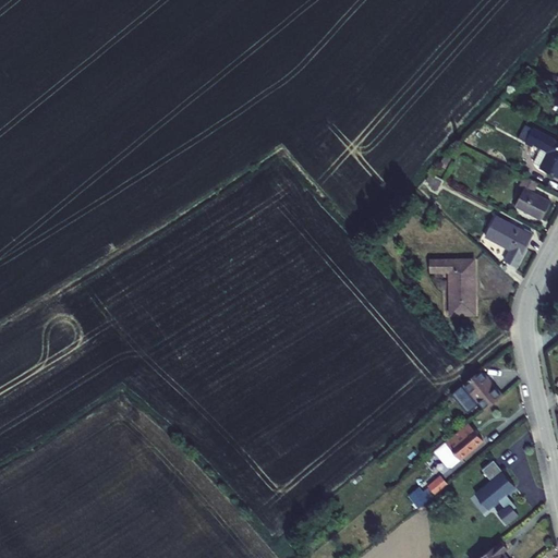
[(540,169),(557,178),(557,143),(532,130),(524,144),(532,148),(534,145),(541,148),(533,165),(540,169)]
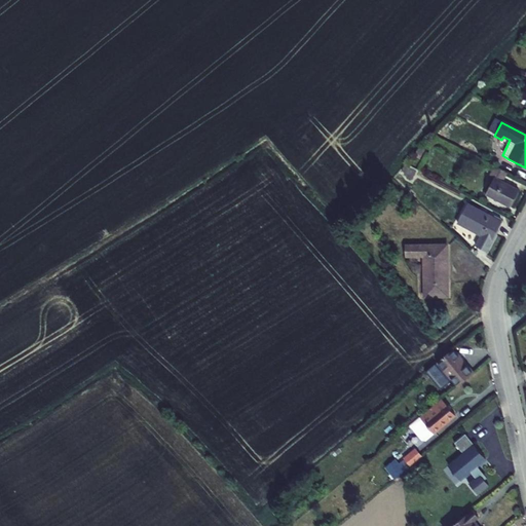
[(416,174),(405,166),(402,172),(407,174),(405,176),(413,180),(416,174)]
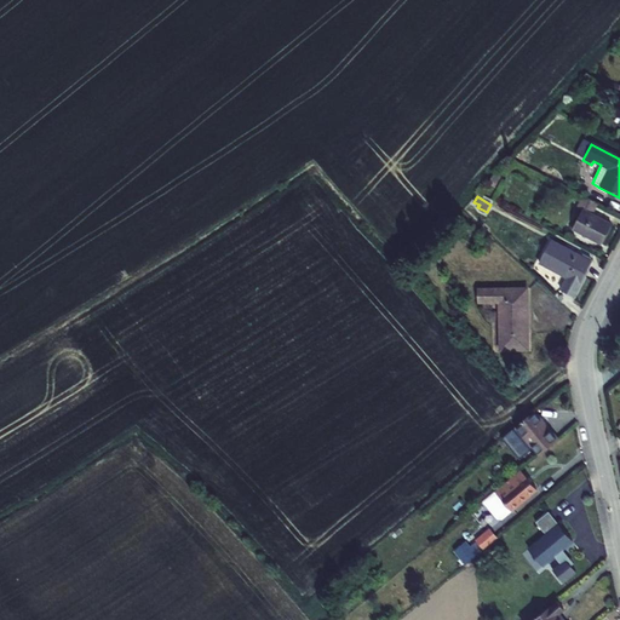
[(598,205),(583,196),(578,206),(583,210),(573,229),(601,244),(612,224),(593,214),(598,205)]
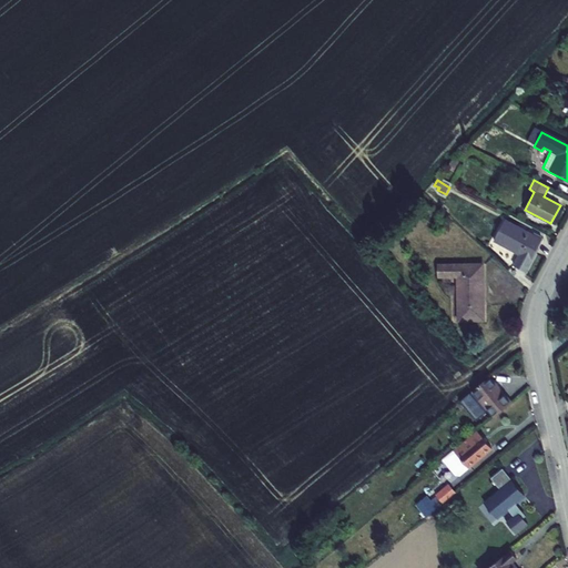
[(525,272),(541,241),(504,221),(494,241),(517,254),(511,265),(525,272)]
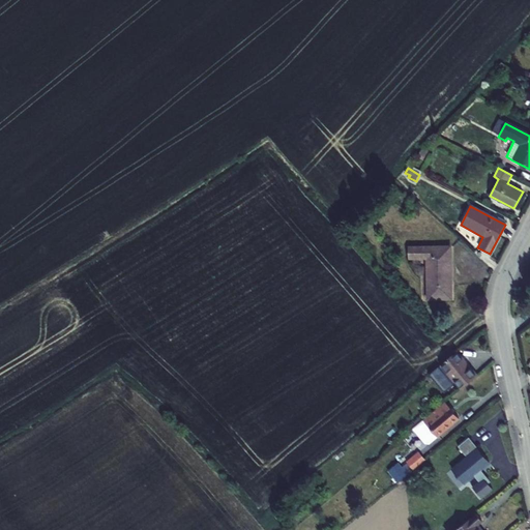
[(427,258),(428,299),(451,298),(451,285),(449,285),(449,278),(451,278),(450,260),(449,260),(449,246),(408,246),(408,259),(427,258)]
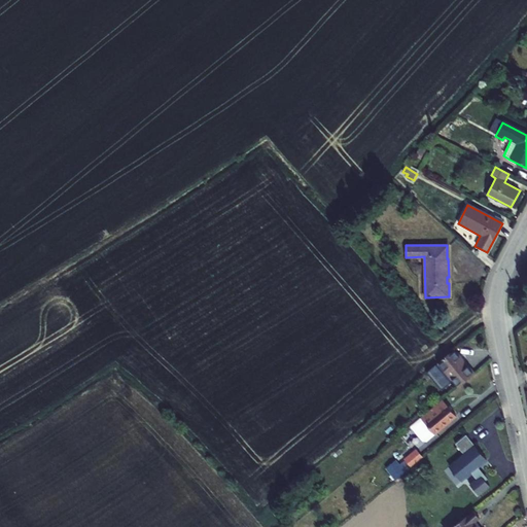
[(473,374),(453,350),(437,363),(458,387),(473,374)]
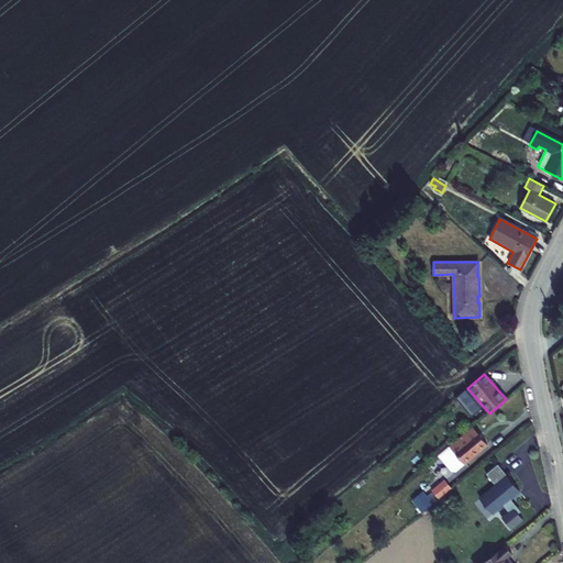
[(464,464),(487,445),(473,427),(466,432),(449,446),(464,464)]
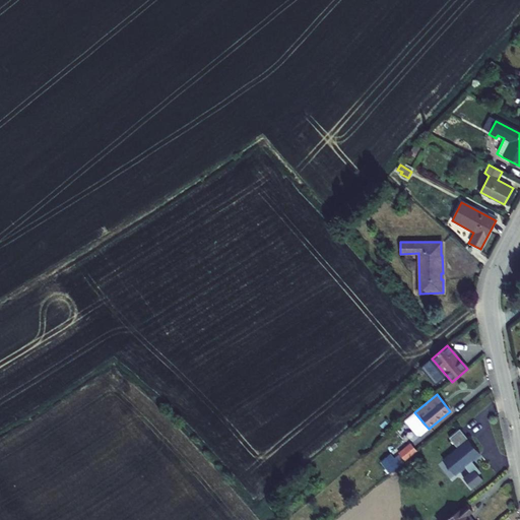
[(429,429),(414,412),(405,420),(416,436),(420,436),(429,429)]
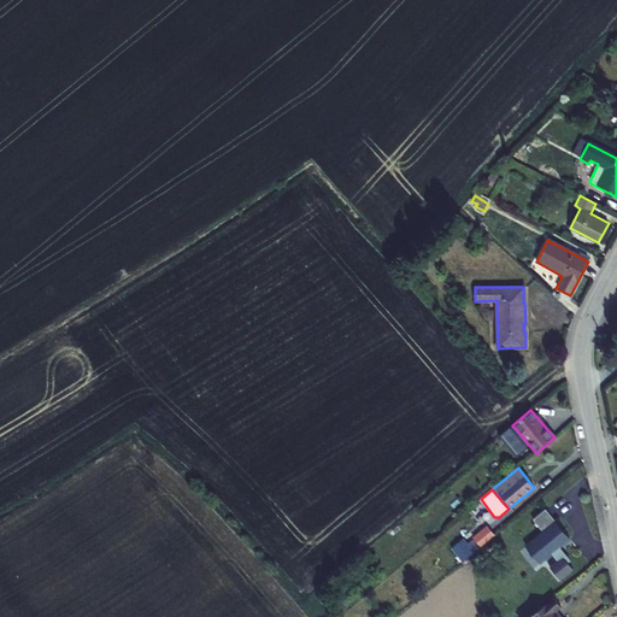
[(554,546),(557,550),(569,540),(545,510),(533,521),(542,532),(524,546),(540,564),(552,553),(550,551),(554,546)]
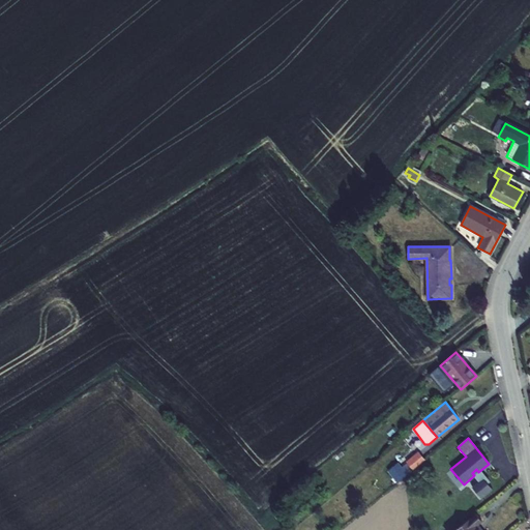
[(419,453),(409,463),(413,468),(424,460),(419,453)]
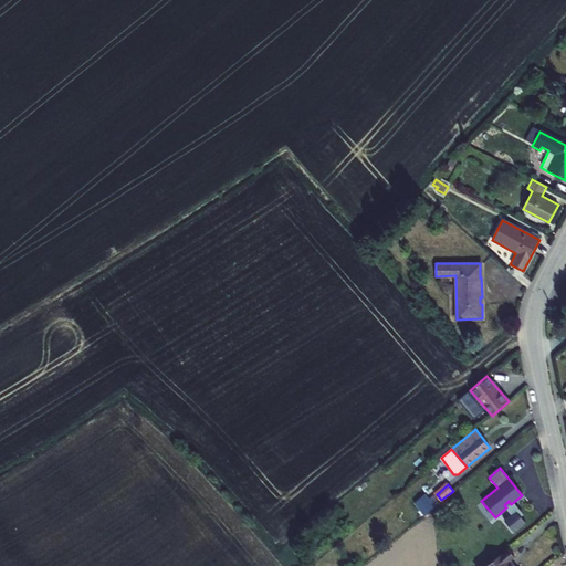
[(428,511),(437,504),(430,494),(420,502),(428,511)]
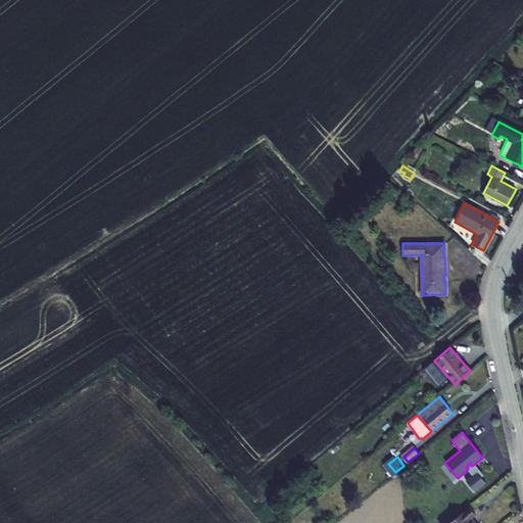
[(474,464),(473,466),(482,476),(484,474),(474,464)]
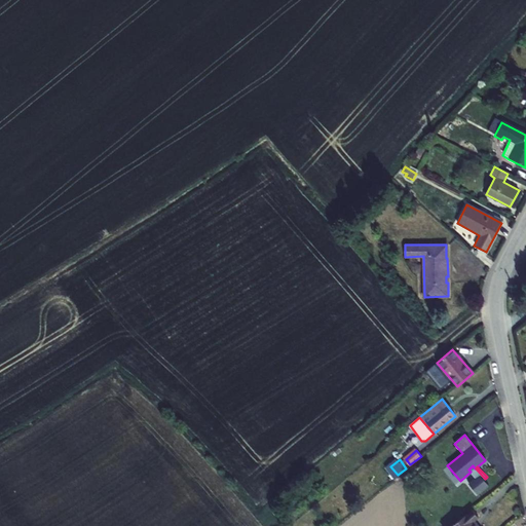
[(477,525),(474,521),(478,518),(472,511),(452,525),(477,525)]
